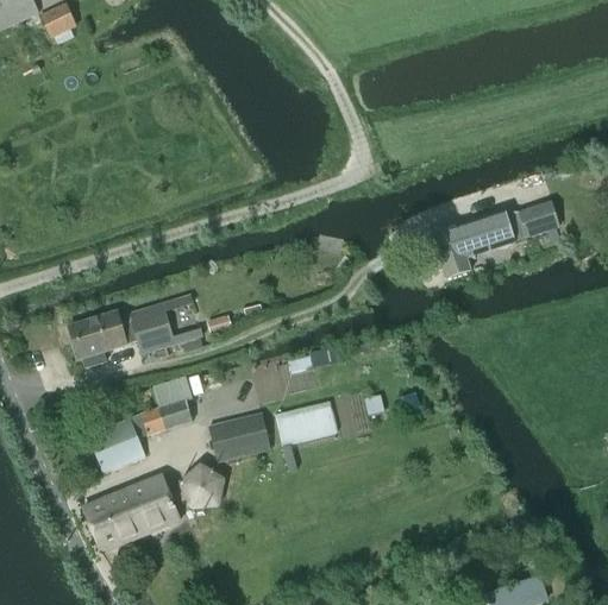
[(0,0),(0,30),(39,12),(33,0),(0,0)]
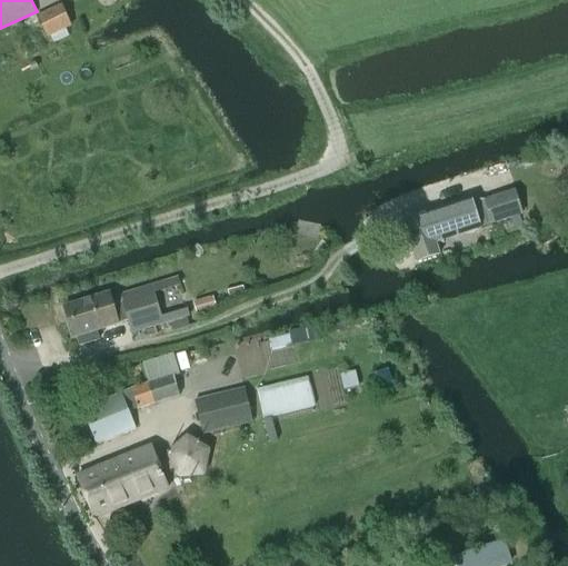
[(40,15),(48,33),(72,23),(65,5),(40,15)]
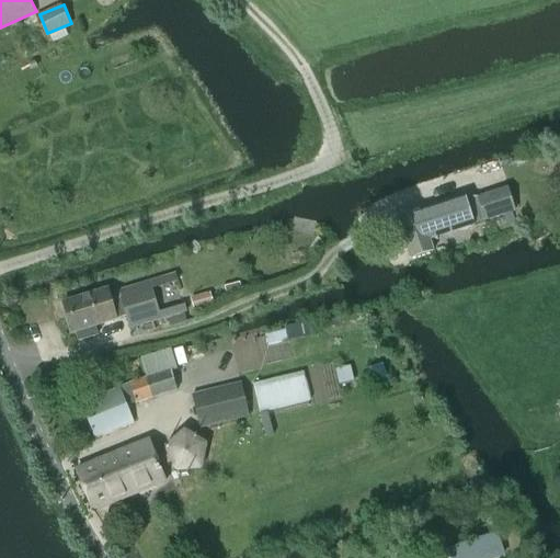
[(487,217),(515,208),(509,186),(479,195),(487,217)]
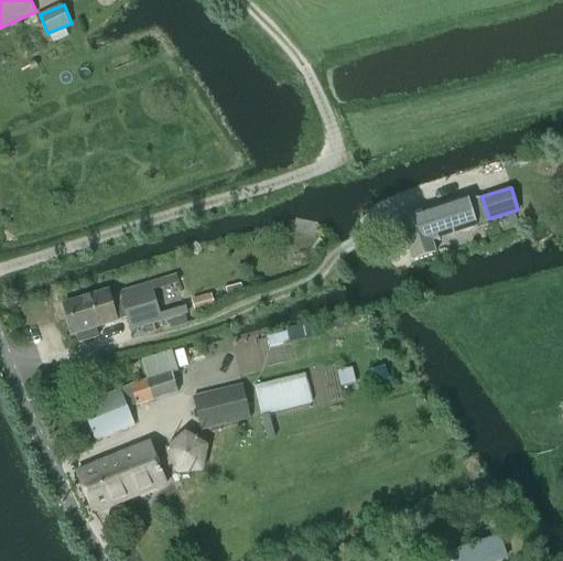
[(436,248),(433,238),(477,224),(467,195),(402,217),(415,256),(436,248)]
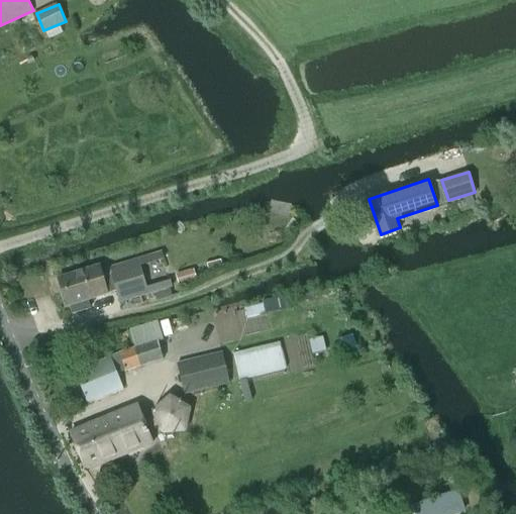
[(101,266),(60,279),(67,303),(71,302),(73,309),(76,310),(89,306),(91,303),(89,297),(118,288),(122,300),(172,285),(170,278),(147,285),(142,267),(141,264),(165,257),(163,251),(112,267),(103,270),(101,266)]
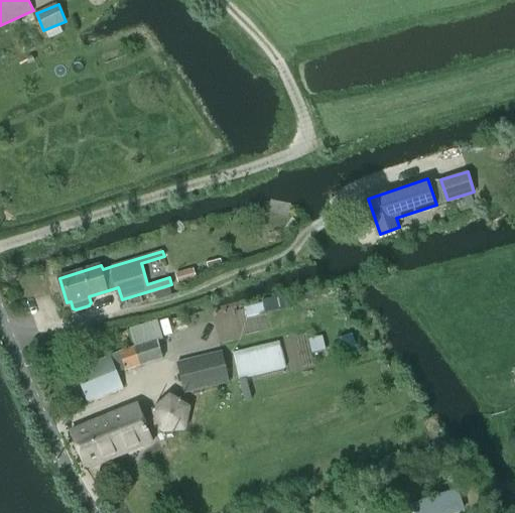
[(194,267),(175,272),(179,284),(198,279),(194,267)]
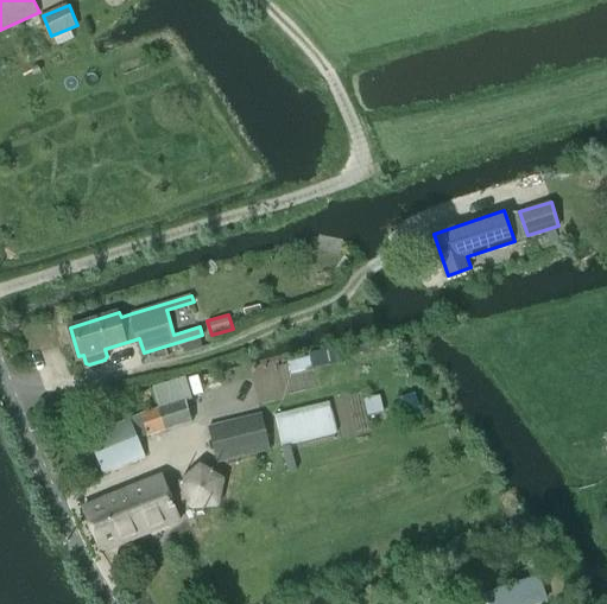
[(159,407),(144,412),(150,433),(195,420),(188,399),(194,396),(188,377),(174,381),(155,388),(159,407)]
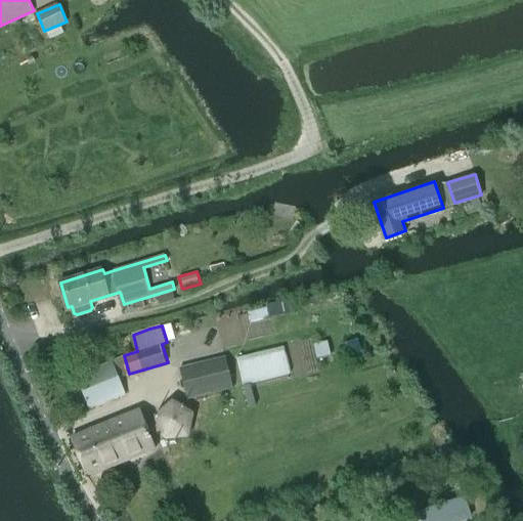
[(285,345),(240,356),(246,384),(291,373),(285,345)]
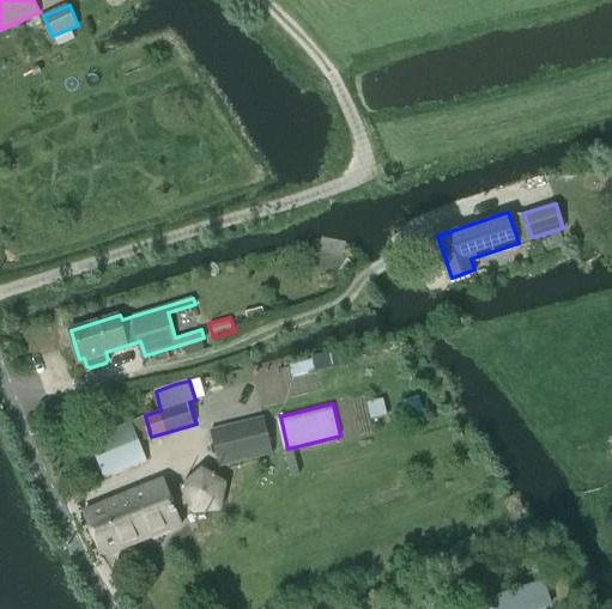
[(213,430),(222,463),(273,451),(265,418),(213,430)]
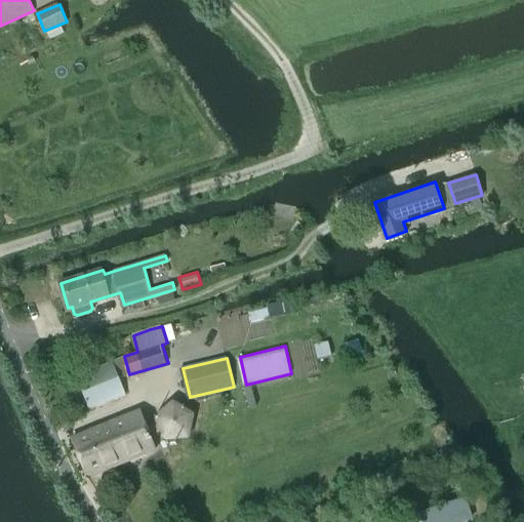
[(125,393),(114,363),(79,377),(91,407),(125,393)]
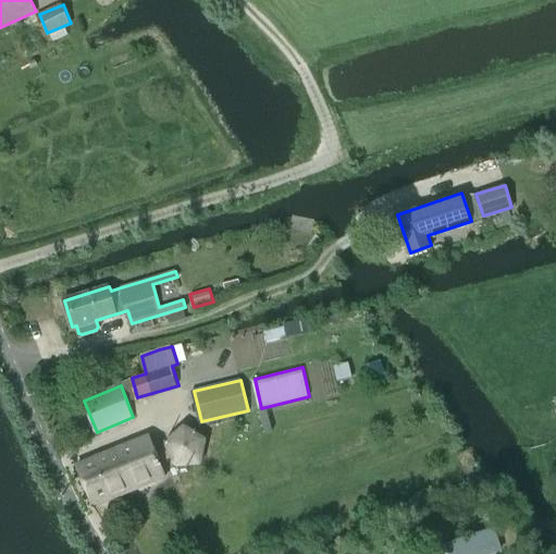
[(184,425),(163,442),(174,467),(201,464),(207,438),(184,425)]
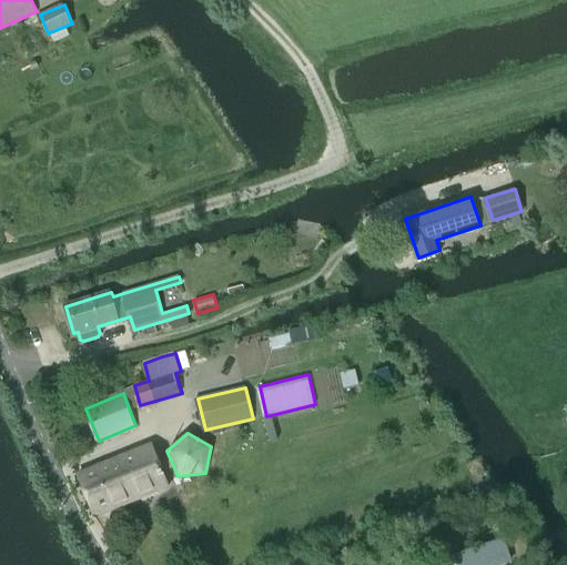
[(152,445),(81,474),(98,515),(169,487),(162,471),(172,467),(168,456),(158,460),(152,445)]
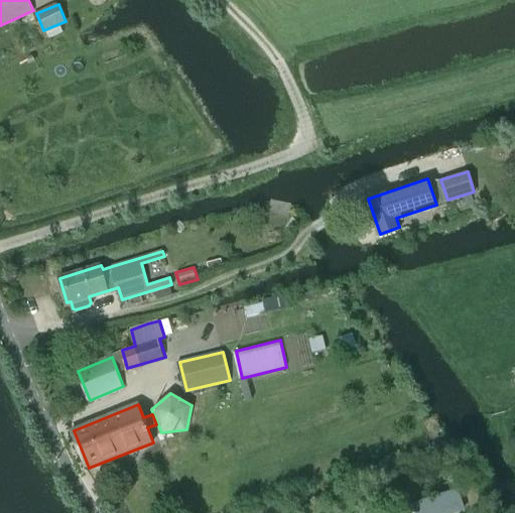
[(402,506),(404,512),(465,512),(457,488),(402,506)]
